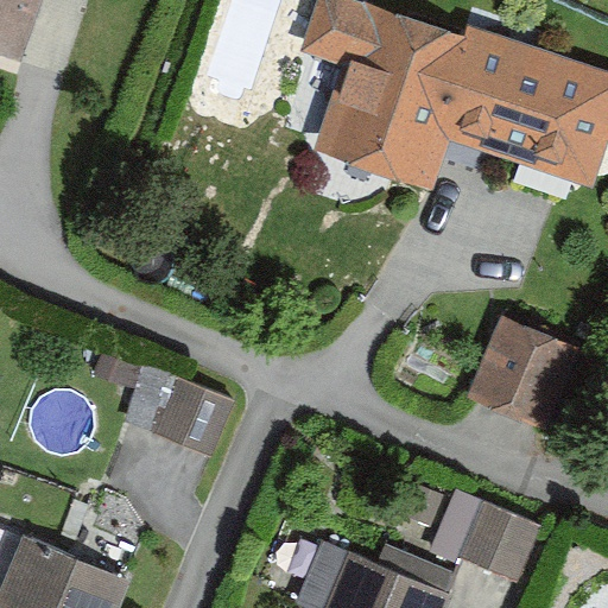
[(0,0),(0,62),(10,64),(27,0),(0,0)]
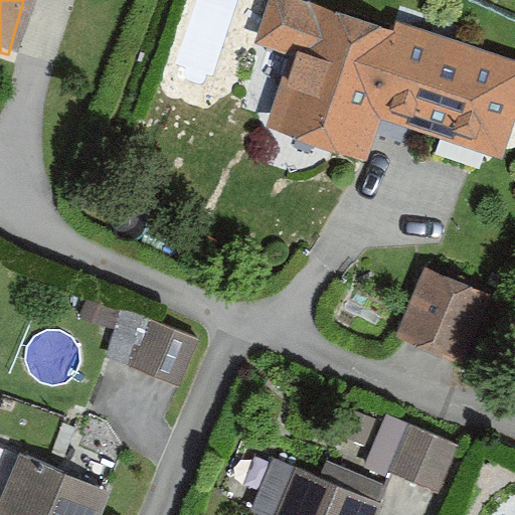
[(514,110),(514,56),(337,0),(266,0),(255,35),(290,46),(267,120),(367,152),(380,111),(503,150),(514,110)]
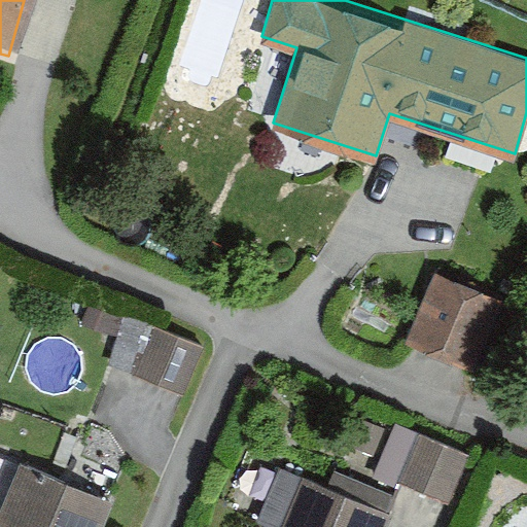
[(489,303),(428,282),(402,356),(463,377),(489,303)]
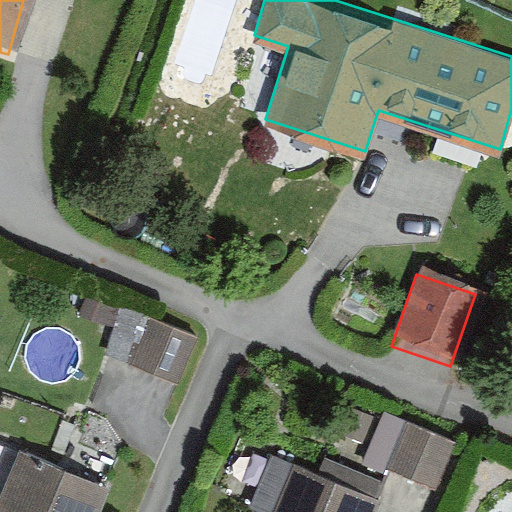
[(191,348),(142,330),(129,364),(178,382),(191,348)]
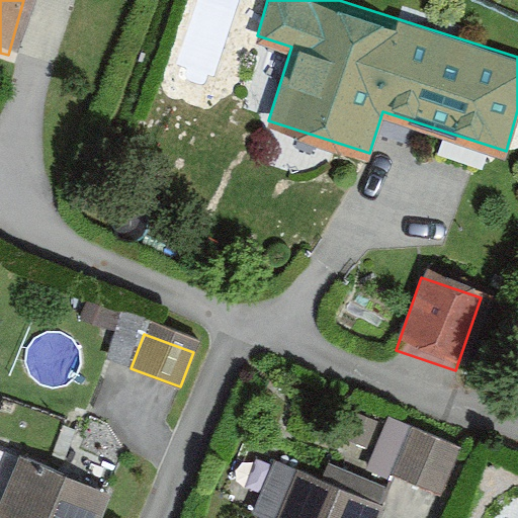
[(445,460),(381,429),(366,459),(430,492),(445,460)]
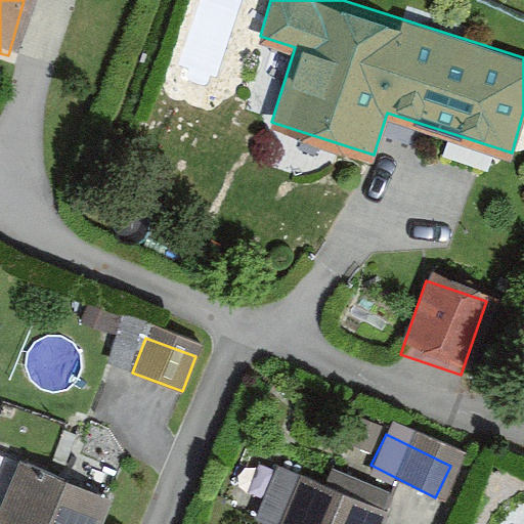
[(97,523),(106,500),(5,465),(0,479),(0,523),(97,523)]
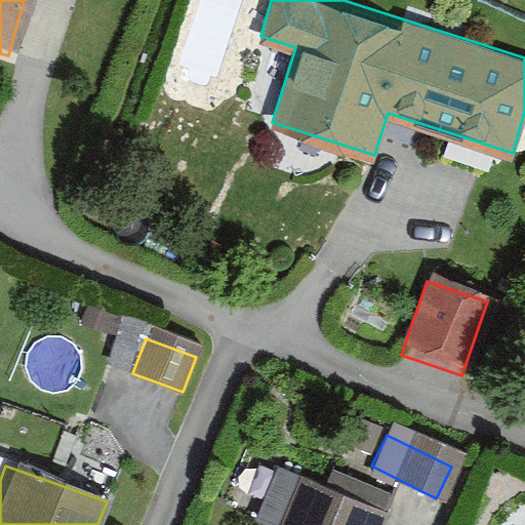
[(371,524),(374,520),(289,484),(271,524),(371,524)]
